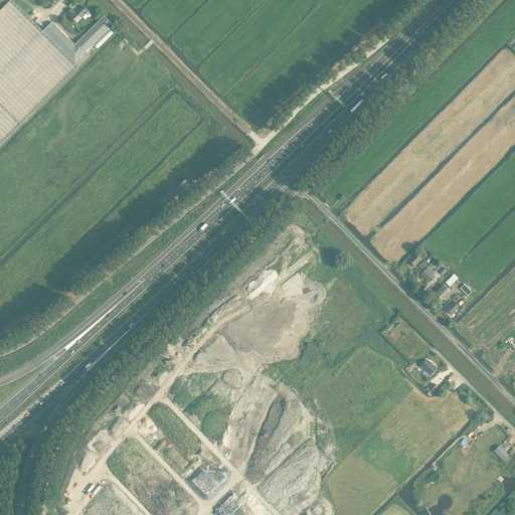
[(10,0),(0,10),(0,145),(90,56),(86,52),(74,63),(43,32),(36,25),(32,21),(10,0)]
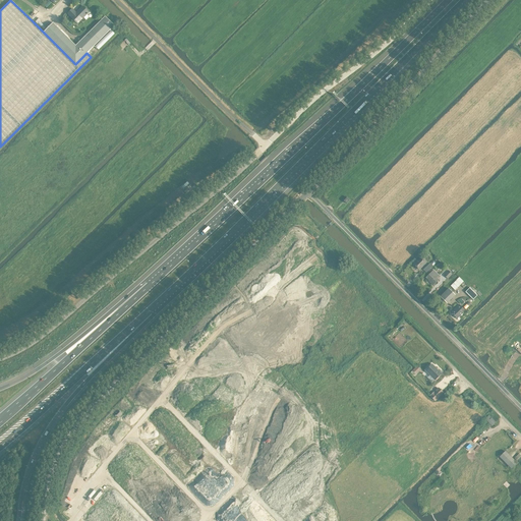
[(77,24),(89,12),(82,6),(75,12),(72,9),(67,14),(77,24)]
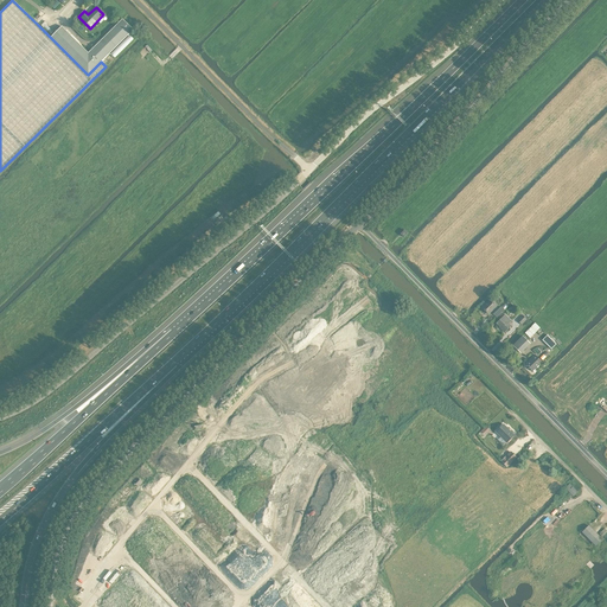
[(62,27),(51,38),(88,75),(101,62),(133,30),(122,19),(88,53),(62,27)]
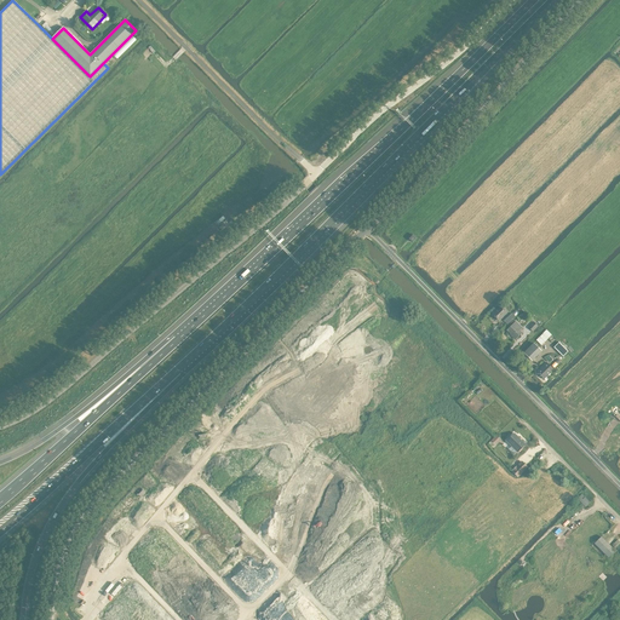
[(506,313),(500,306),(492,315),(499,321),(506,313)]
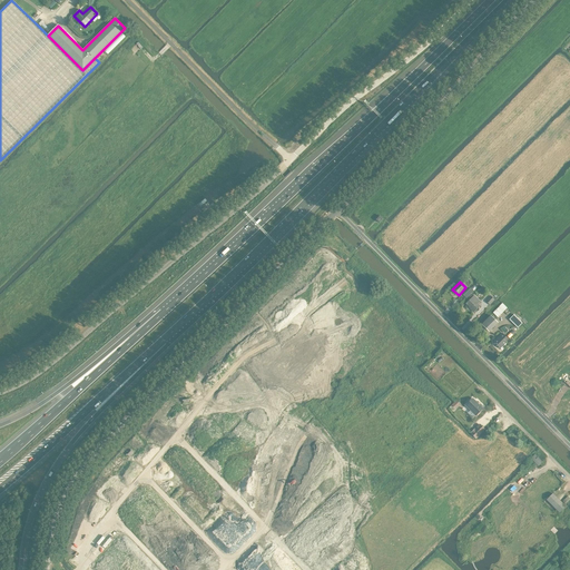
[(464,295),(467,298),(474,292),(471,288),(464,295)]
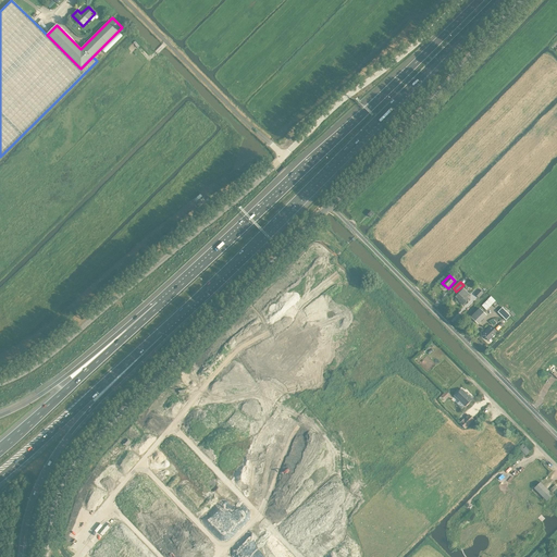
[(469,299),(467,297),(469,295),(463,289),(456,297),(460,301),(459,301),(462,306),(469,299)]
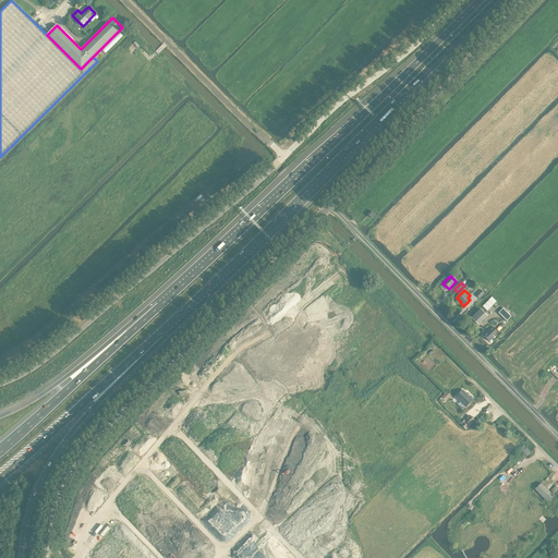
[(494,305),(494,304),(496,302),(492,296),(488,300),(486,303),(485,303),(483,306),(487,311),(490,307),(494,305)]
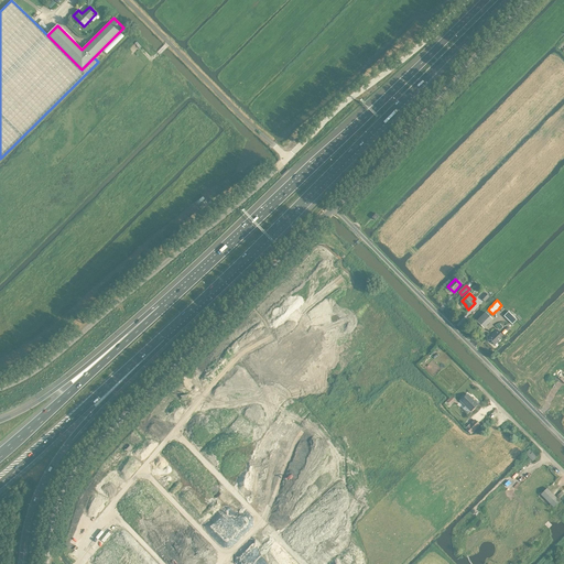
[(512,325),(517,321),(517,320),(508,312),(503,316),(512,325)]
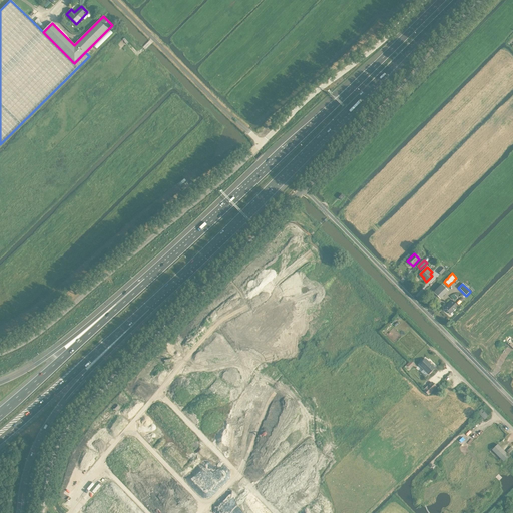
[(433,293),(440,299),(448,291),(441,285),(433,293)]
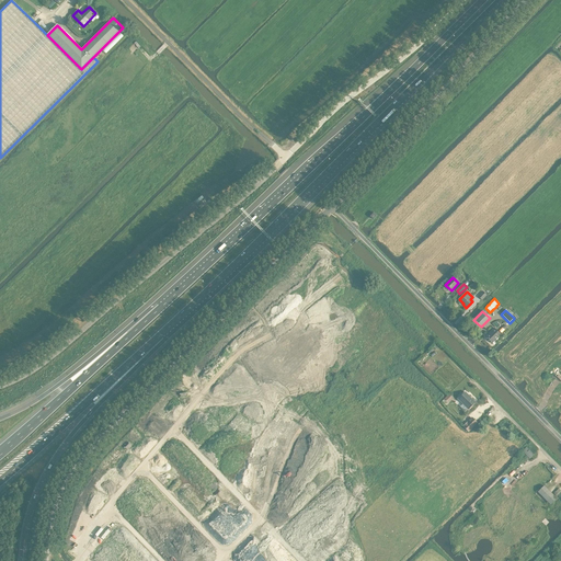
[(492,343),(501,335),(494,328),(489,332),(490,333),(487,338),(492,343)]
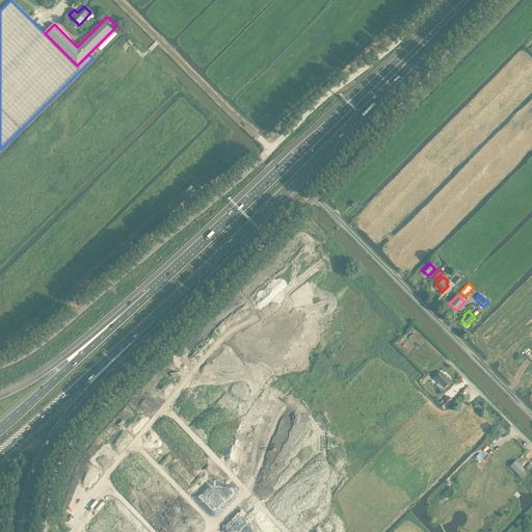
[(444,388),(451,381),(441,372),(434,378),(444,388)]
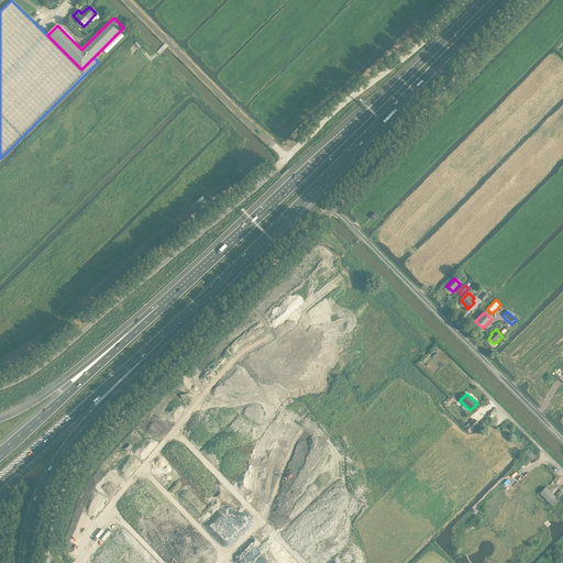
[(464,428),(471,433),(479,424),(473,419),(465,428),(464,428)]
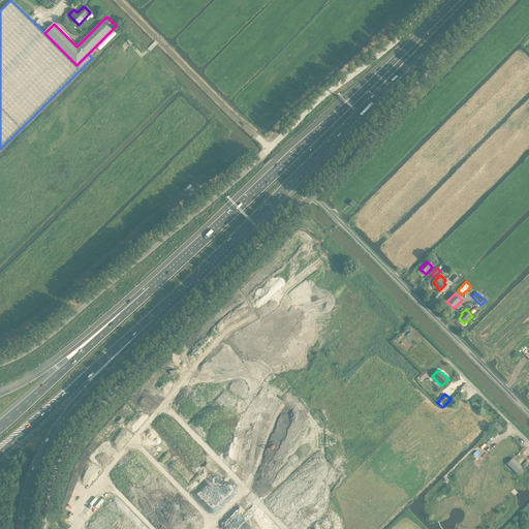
[(478,460),(472,455),(460,467),(466,473),(473,467),(472,466),(478,460)]
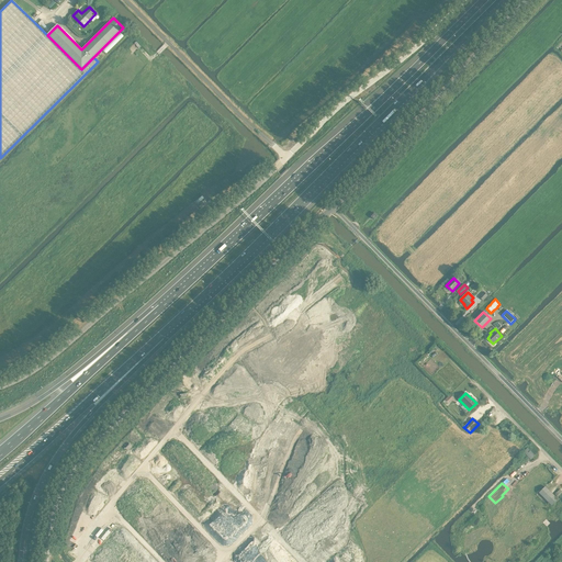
[(539,493),(551,506),(558,499),(544,486),(539,493)]
